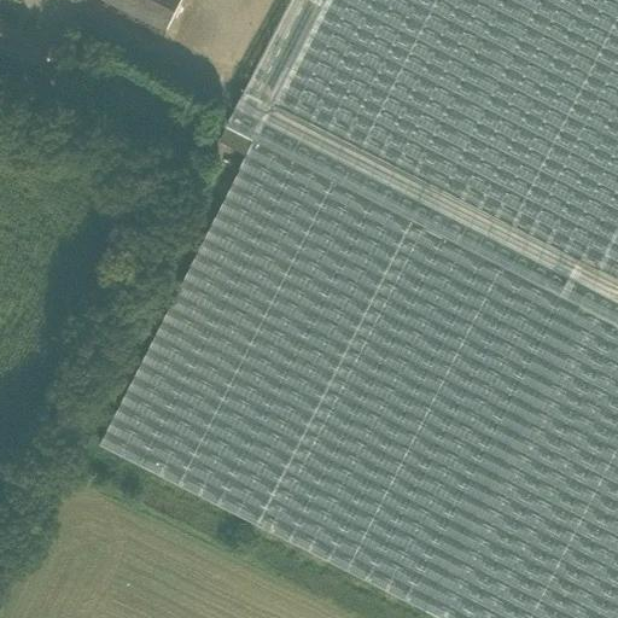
[(617,617),(617,0),(291,0),(228,126),(242,133),(234,149),(248,156),(100,445),(439,617),(617,617)]
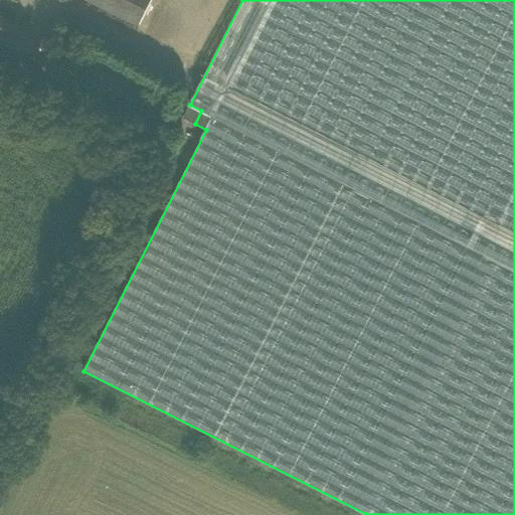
[(89,0),(139,25),(140,23),(149,28),(163,0),(89,0)]
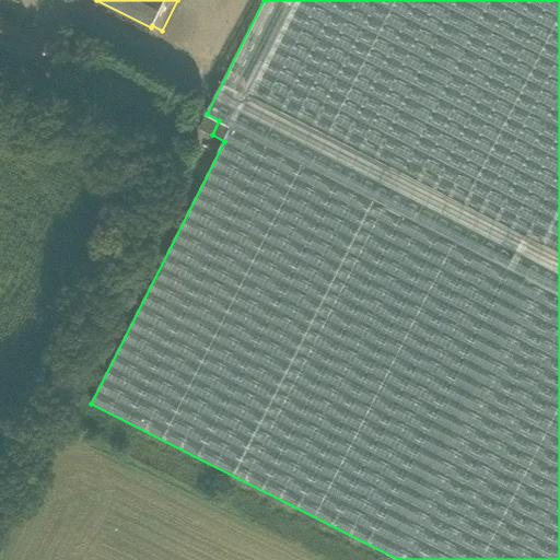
[(0,38),(1,39),(9,23),(0,19),(0,38)]
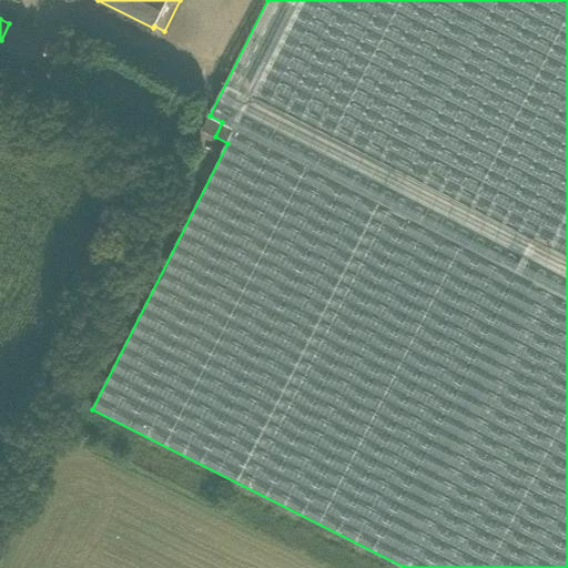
[(202,130),(215,137),(222,122),(210,115),(202,130)]
